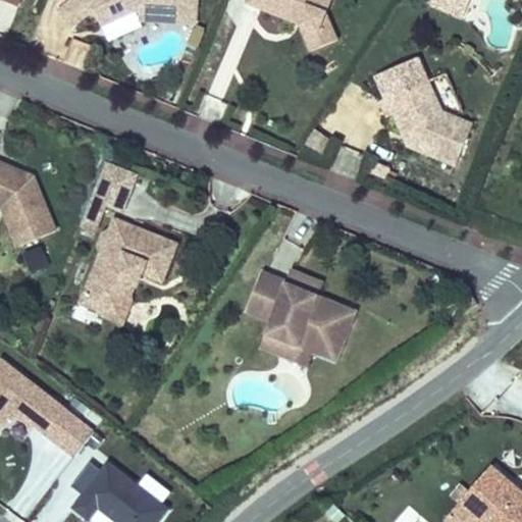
[(138,13),(193,17),(194,0),(74,0),(62,9),(74,24),(95,9),(103,23),(138,13)]
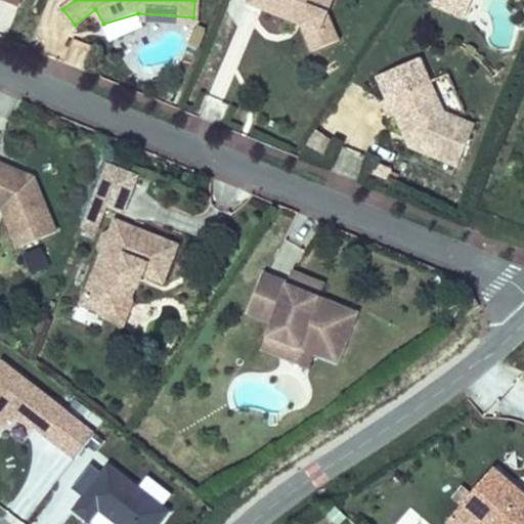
[(320,32),(324,19),(332,0),(250,0),(249,6),(309,28),(320,32)]
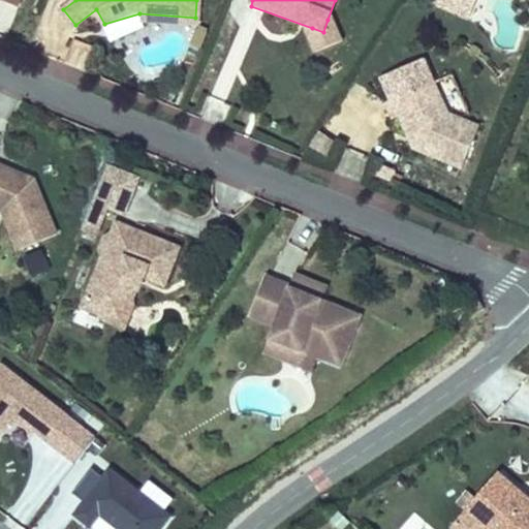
[(453,0),(449,7),(466,14),(472,0),(453,0)]
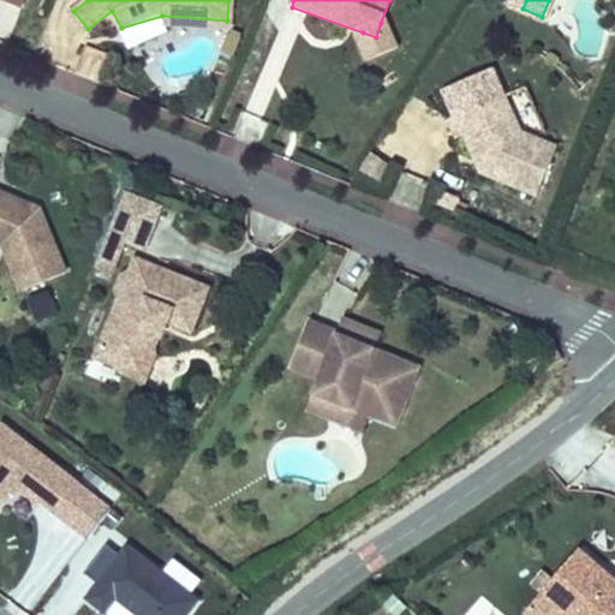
[(162,25),(227,30),(227,21),(162,16),(162,25)]
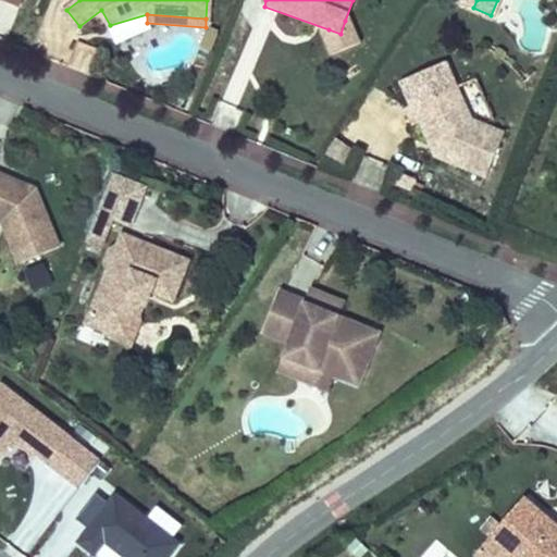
[(332,57),(359,41),(357,26),(345,21),(341,34),(329,29),(325,45),(332,57)]
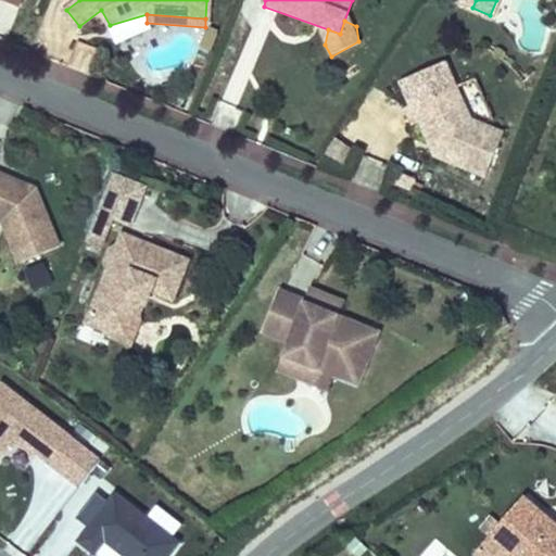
[(88,74),(96,49),(77,43),(70,68),(88,74)]
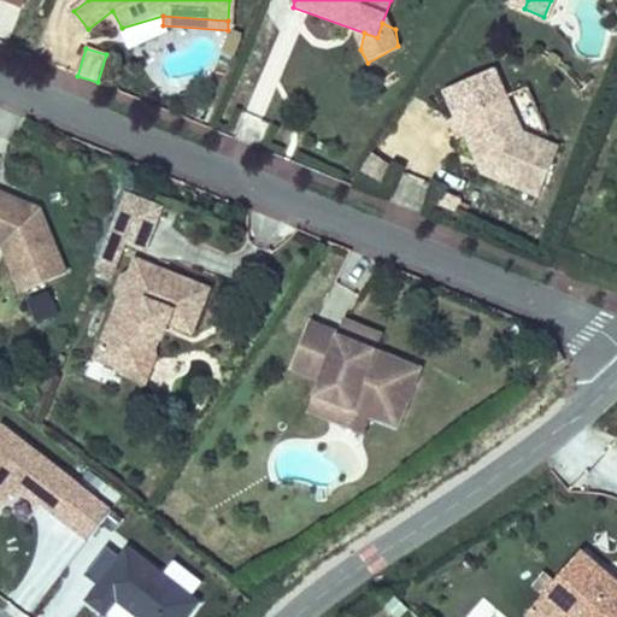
[(522,122),(550,135),(526,78),(504,87),(522,122)]
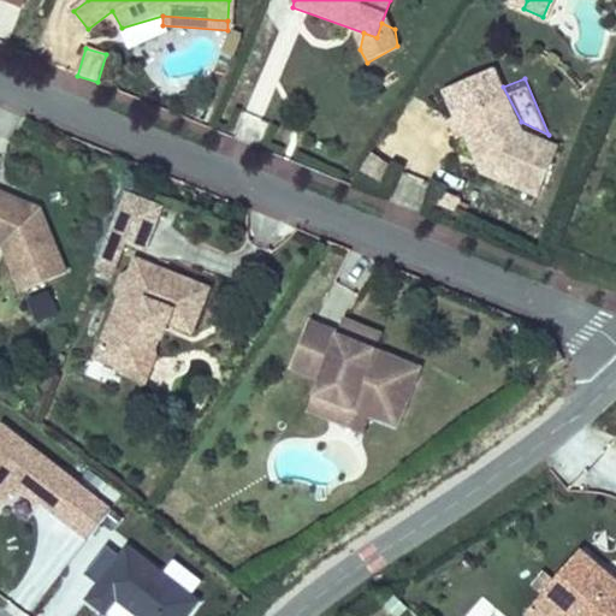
[(556,137),(549,135),(521,122),(503,87),(450,110),(456,128),(463,126),(480,163),(537,188),(556,137)]
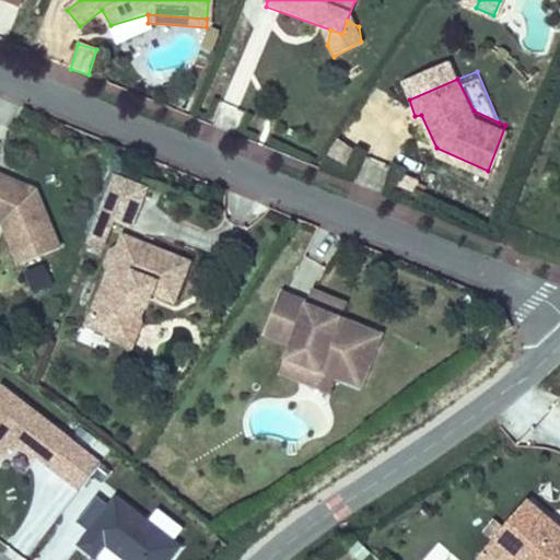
[(234,133),(244,114),(222,102),(211,121),(234,133)]
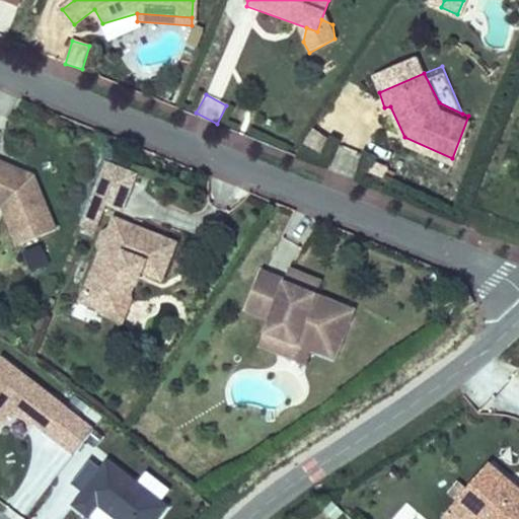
[(53,234),(43,175),(1,160),(4,152),(0,150),(0,198),(11,203),(17,239),(53,234)]
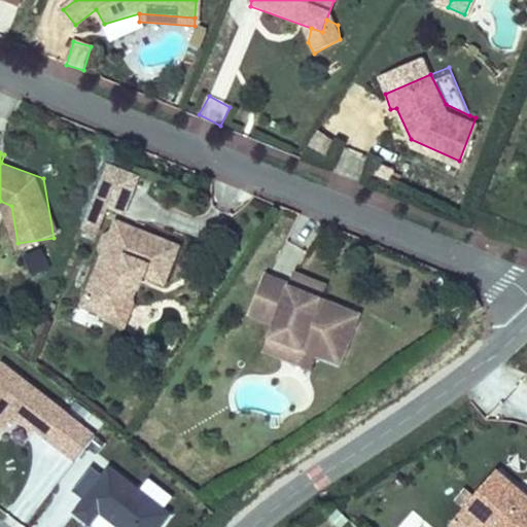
[(153,274),(167,279),(181,241),(126,219),(119,234),(116,233),(109,248),(114,250),(93,301),(118,310),(121,301),(137,295),(147,272),(153,274)]
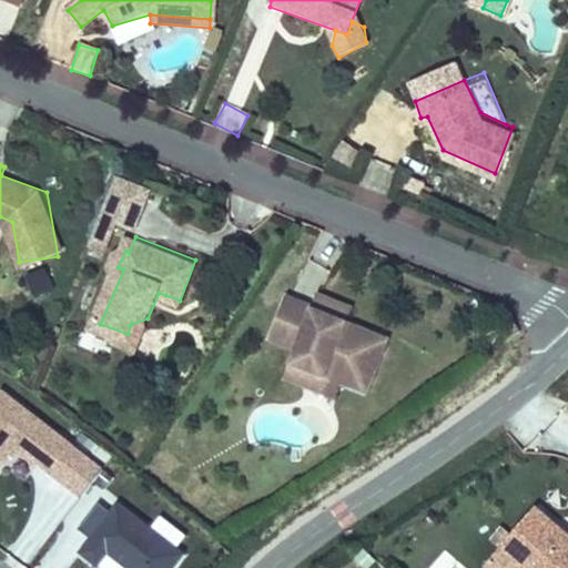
[(36,300),(54,291),(46,271),(27,280),(36,300)]
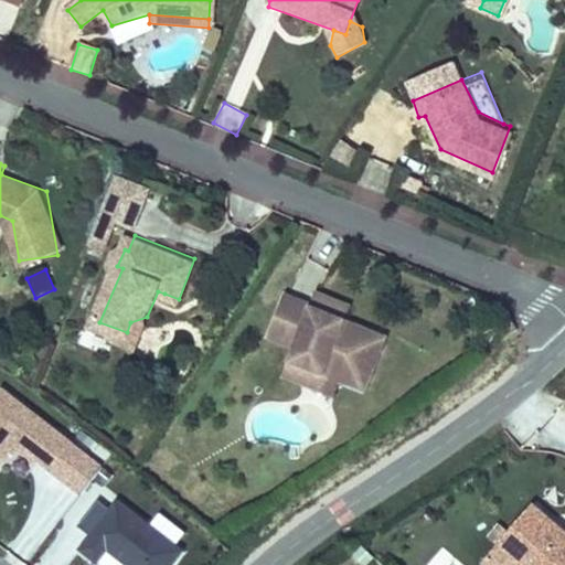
[(348,318),(353,301),(319,287),(311,302),(348,318)]
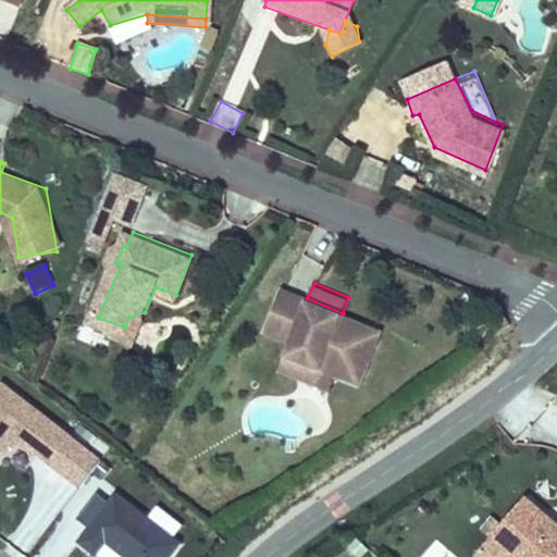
[(122,334),(140,341),(162,289),(156,287),(145,312),(128,318),(125,327),(122,334)]
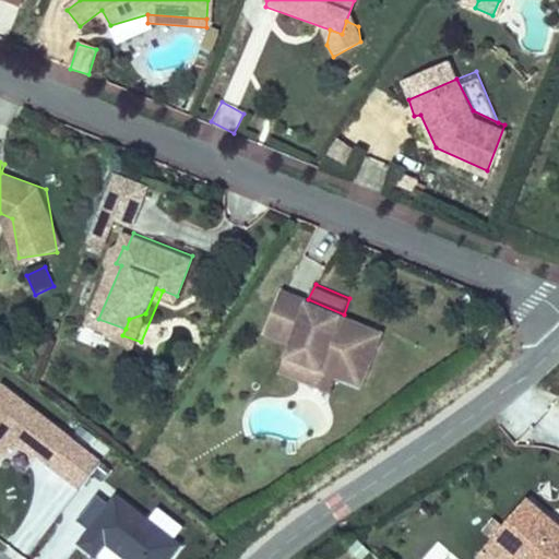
[(363,384),(383,331),(344,314),(308,299),(284,289),(268,324),(295,337),(289,354),(345,377),(363,384)]
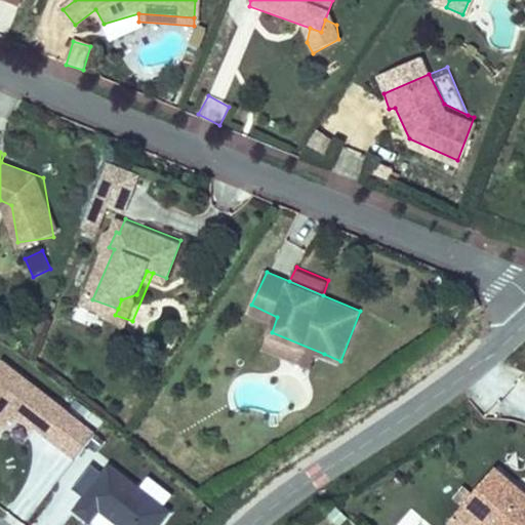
[(319,365),(324,354),(272,332),(268,341),(319,365)]
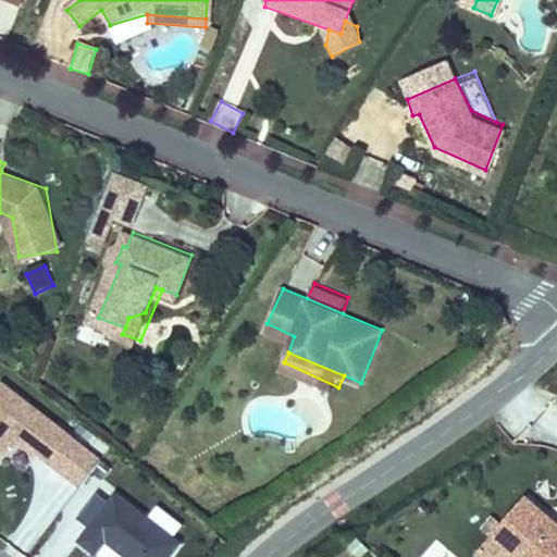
[(100,458),(0,380),(0,461),(15,442),(75,490),(100,458)]
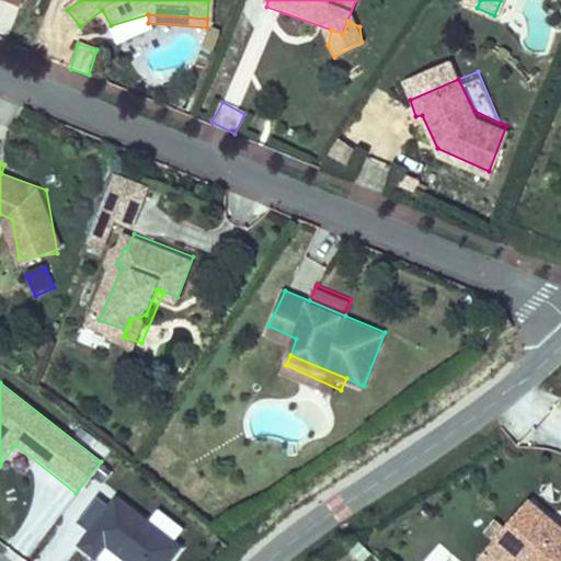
[(106,547),(124,560),(171,560),(183,547),(114,492),(105,503),(95,495),(76,521),(86,528),(84,529),(87,531),(76,545),(95,560),(106,547)]
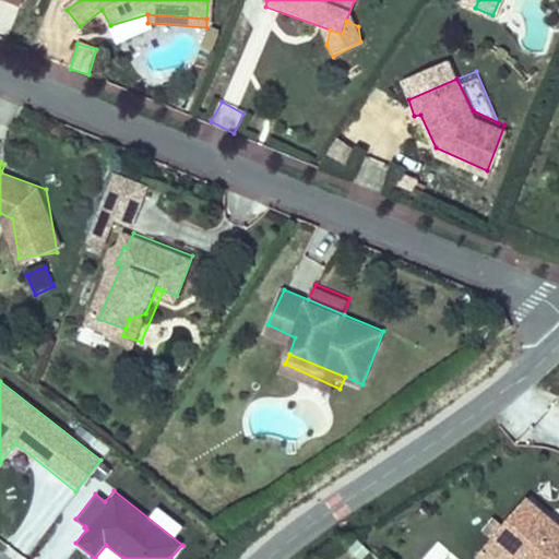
[(511,558),(558,558),(558,530),(525,501),(490,540),(511,558)]
